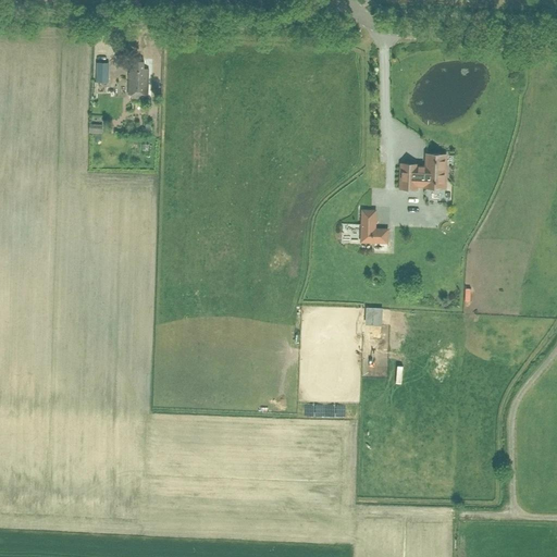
[(148,95),(148,69),(144,69),(144,61),(134,61),(134,62),(130,62),(128,72),(131,72),(131,78),(128,78),(128,94),(148,95)]
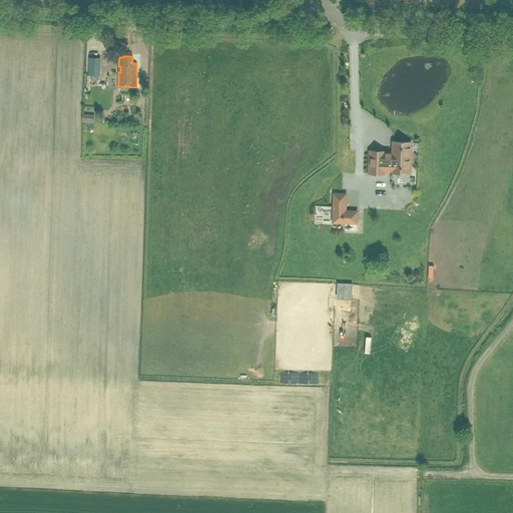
[(88,75),(100,76),(101,58),(88,57),(88,75)]
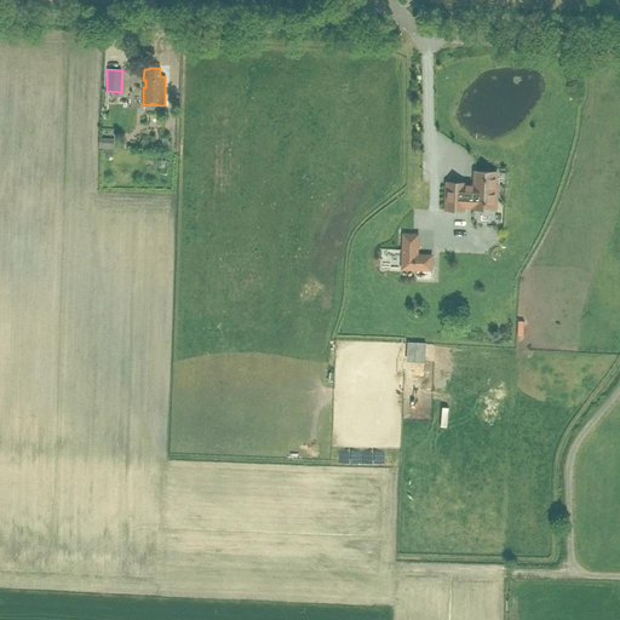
[(114,139),(99,138),(99,148),(114,149),(114,139)]
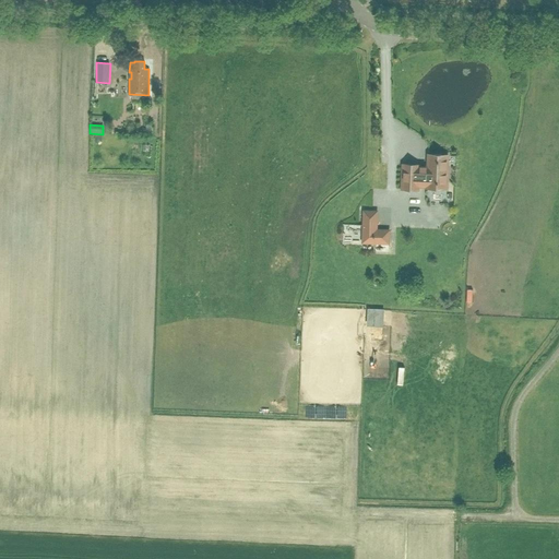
[(403,165),(402,189),(418,190),(418,187),(427,187),(427,188),(432,188),(447,189),(447,181),(448,181),(448,168),(447,168),(448,155),(428,154),(427,168),(419,167),(419,165),(403,165)]
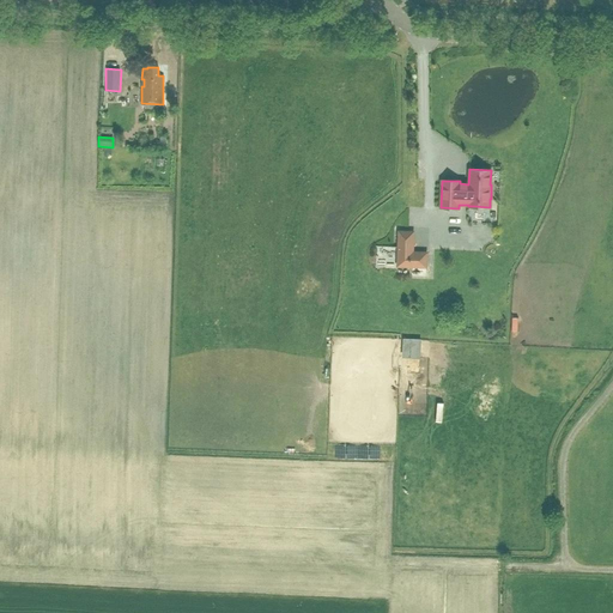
[(411,254),(411,231),(399,231),(398,266),(426,267),(426,254),(411,254)]
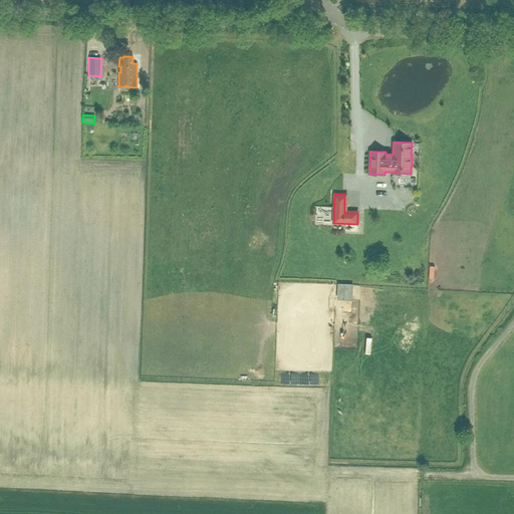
[(366,254),(365,241),(348,242),(349,255),(366,254)]
